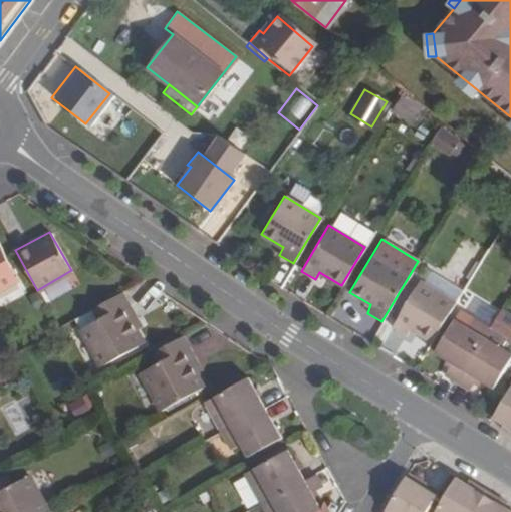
[(0,288),(18,279),(0,245),(0,288)]
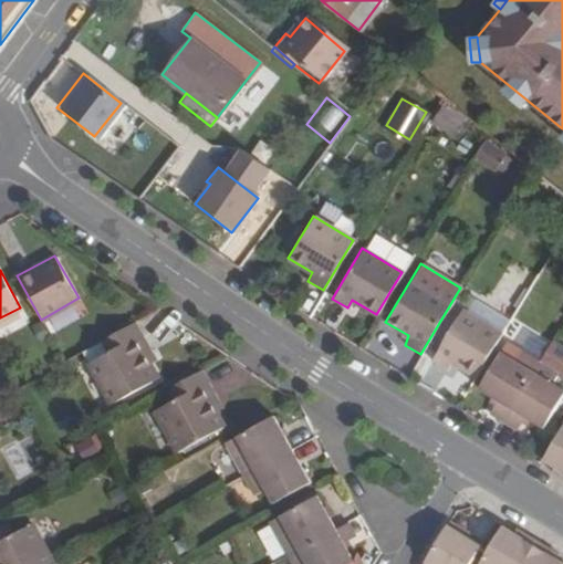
[(460,310),(430,361),(445,368),(450,362),(475,376),(500,333),(460,310)]
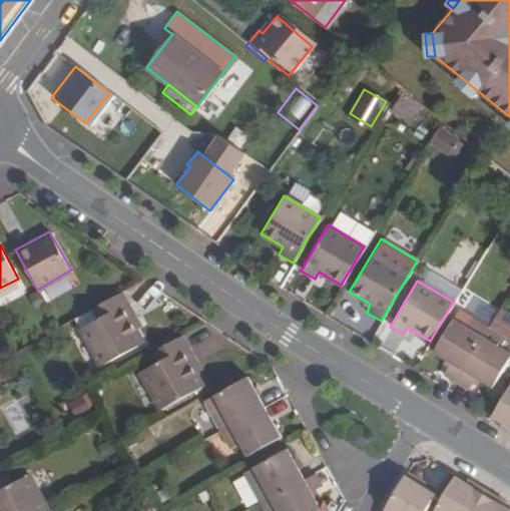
[(130,321),(135,317),(121,291),(91,308),(96,318),(77,328),(99,366),(142,342),(134,329),(130,321)]
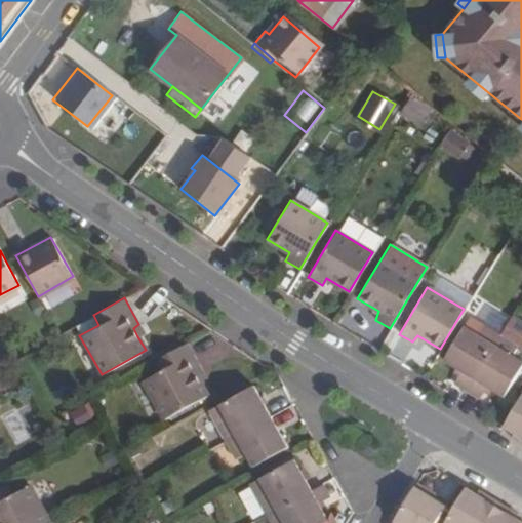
[(79,335),(98,325),(93,315),(74,325),(79,335)]
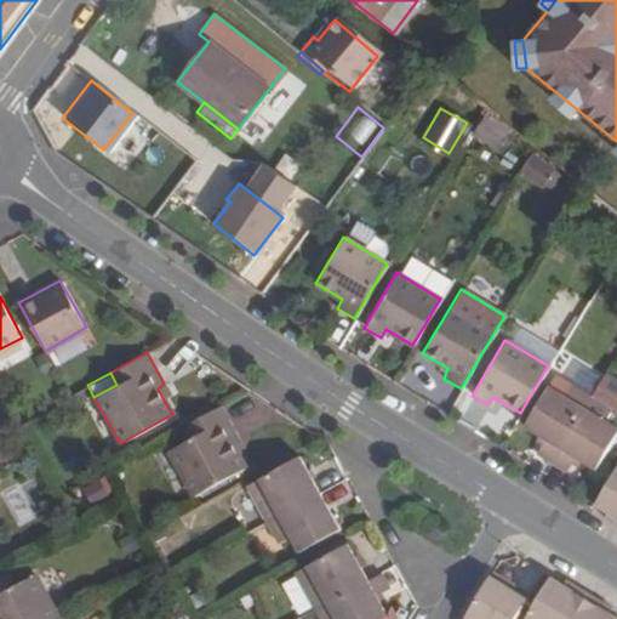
[(558,447),(589,395),(569,382),(561,395),(547,386),(523,425),(543,438),(535,452),(549,461),(558,447)]
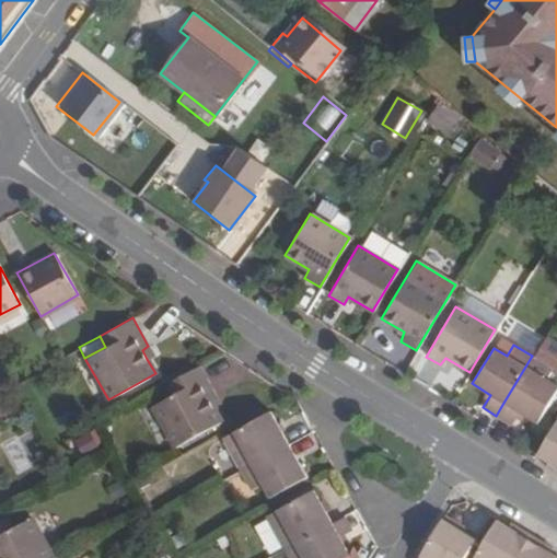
[(153,356),(148,346),(142,350),(147,359),(153,356)]
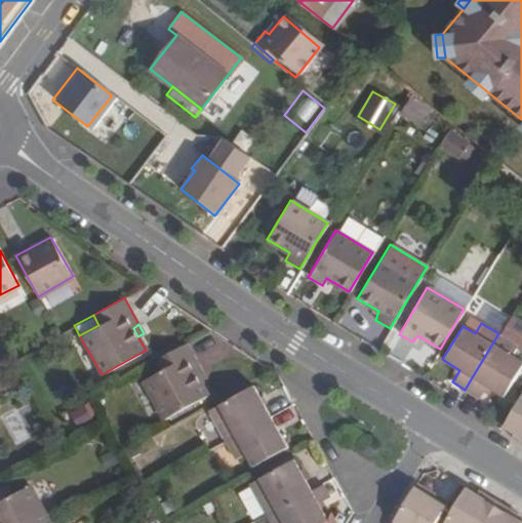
[(517,345),(498,333),(472,377),(465,390),(478,398),(485,385),(503,396),(521,362),(521,361),(511,355),(517,345)]
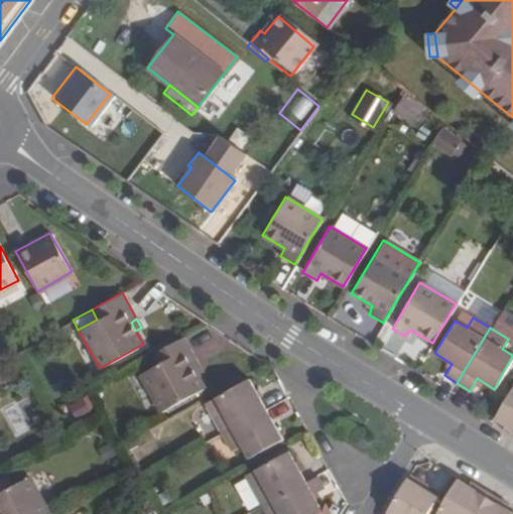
[(191,366),(198,363),(182,337),(151,354),(157,363),(138,374),(159,411),(203,388),(197,375),(191,366)]
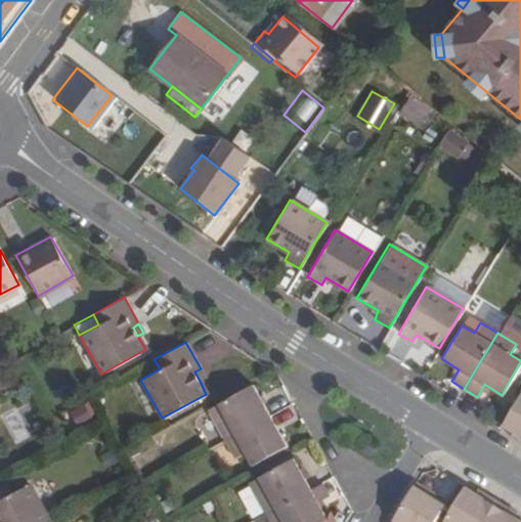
[(205,378),(201,368),(194,372),(200,381),(205,378)]
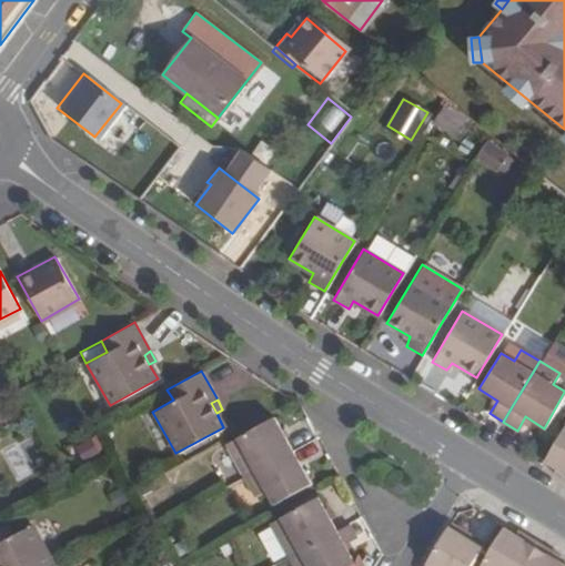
[(223,444),(243,477),(291,451),(272,416),(223,444)]
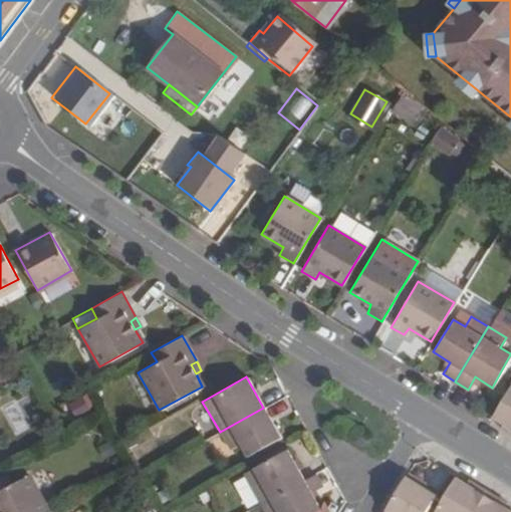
[(510,382),(491,416),(510,428),(510,382)]
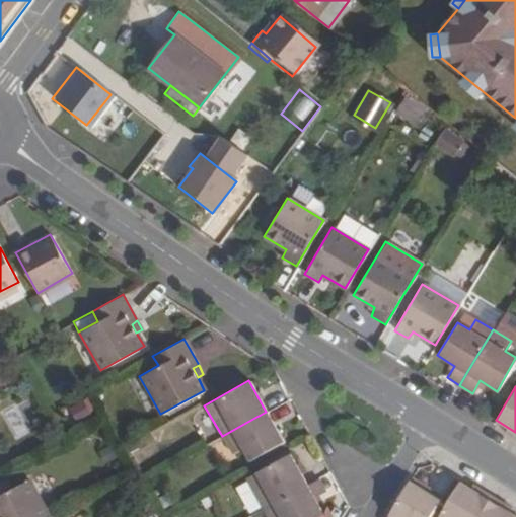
[(222,436),(231,453),(241,448),(248,460),(283,442),(266,412),(222,436)]
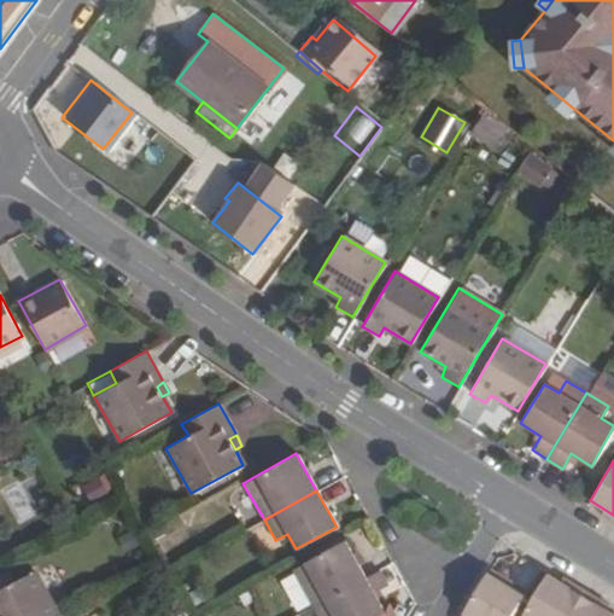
[(379,615),(385,614),(344,540),(291,569),(316,615),(379,615)]
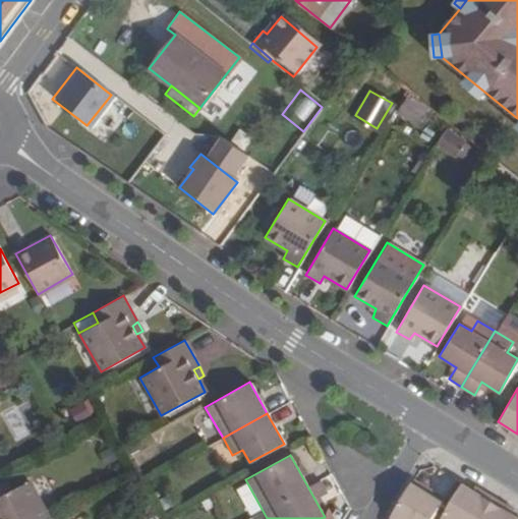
[(29,480),(10,491),(4,479),(0,481),(0,518),(48,518),(49,518),(29,480)]
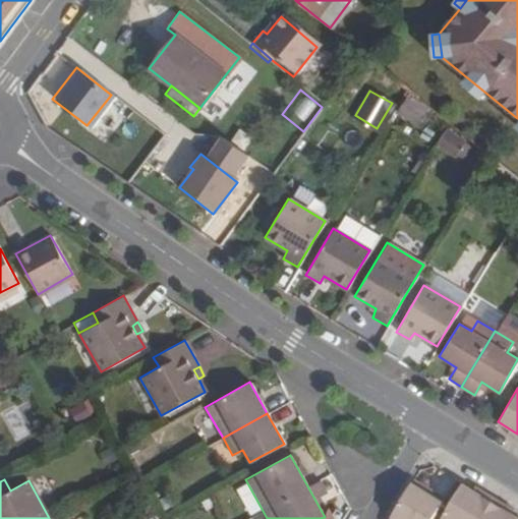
[(428,518),(441,500),(409,480),(386,518),(428,518)]
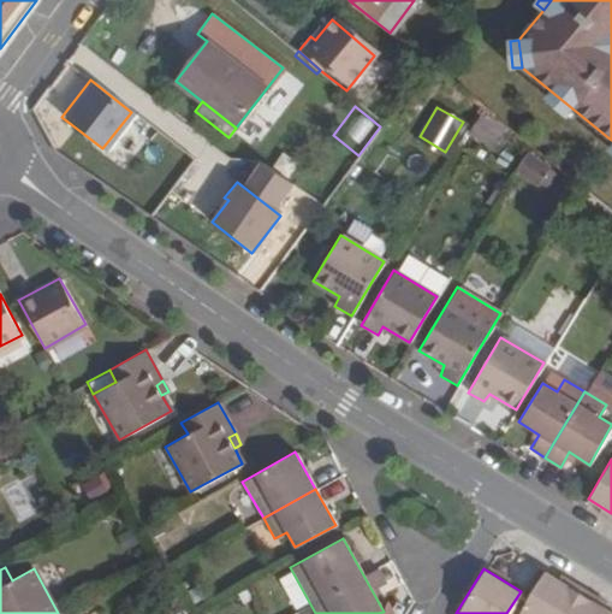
[(565,613),(578,591),(545,571),(517,613),(565,613)]
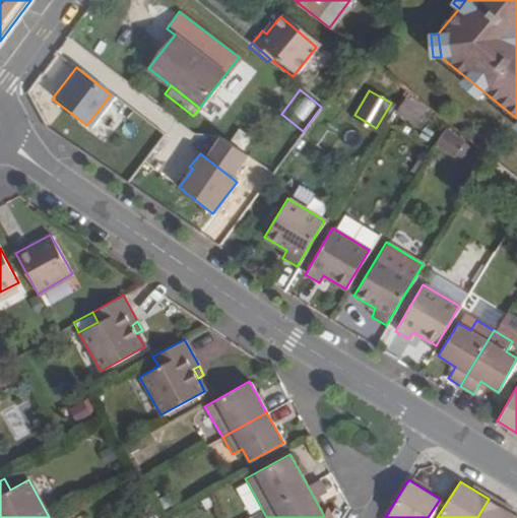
[(516,517),(516,515),(489,499),(477,517),(516,517)]
